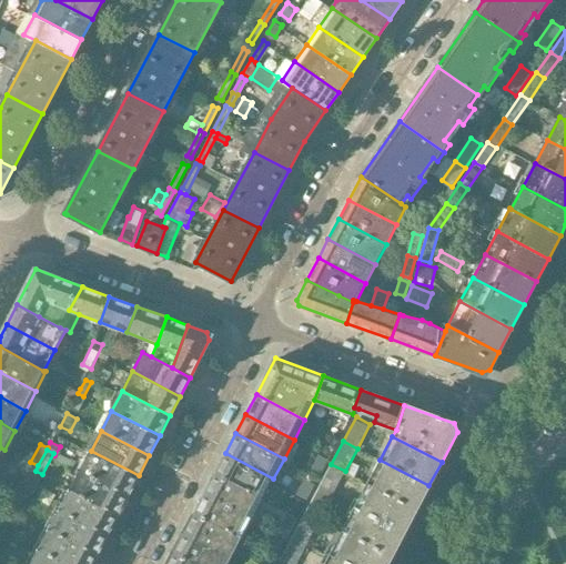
[(139,475),(91,451),(81,470),(129,494),(139,475)]
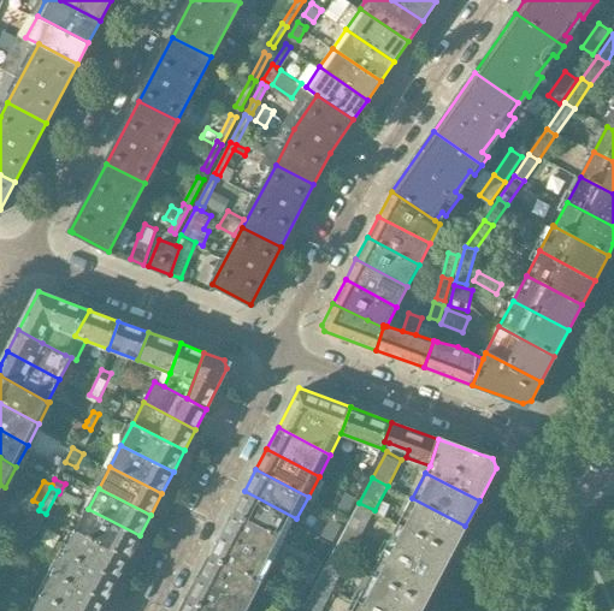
[(296,518),(244,491),(234,511),(285,539),(296,518)]
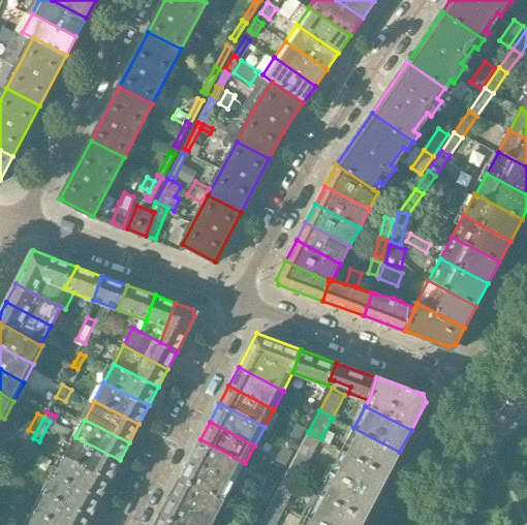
[(399,452),(353,428),(342,450),(388,474),(399,452)]
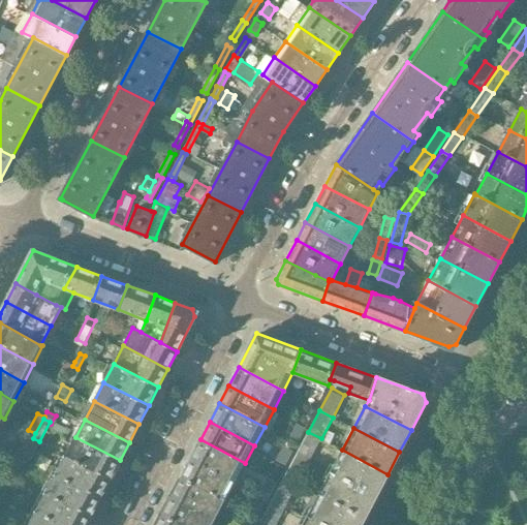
[(25,453),(33,438),(35,433),(28,430),(19,450),(25,453)]
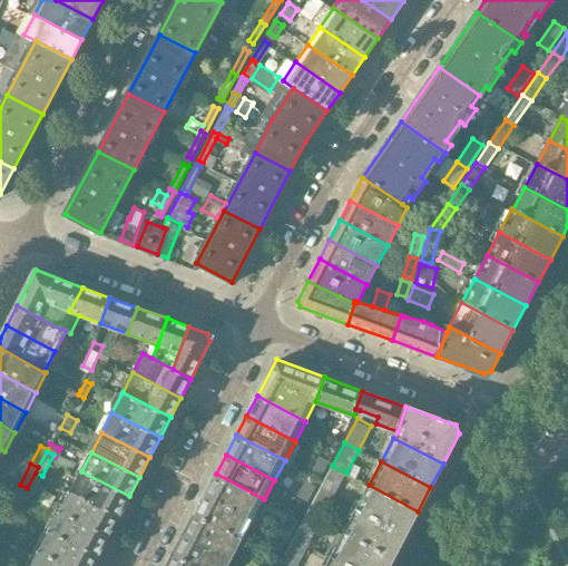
[(334,495),(346,472),(332,466),(321,488),(334,495)]
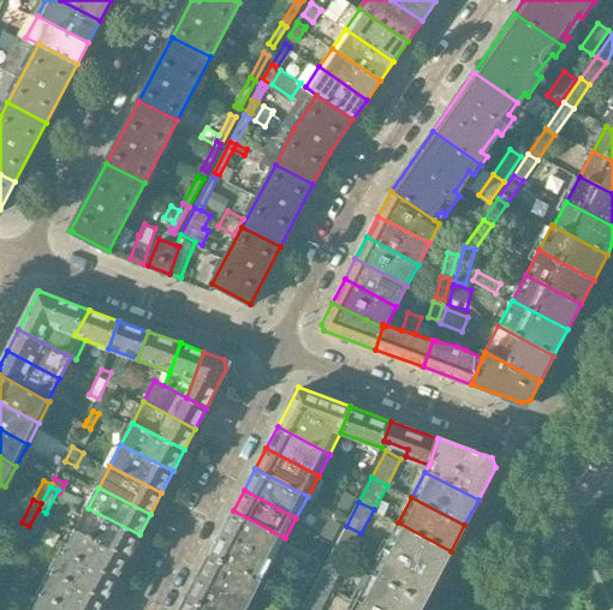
[(140,534),(88,508),(77,530),(128,556),(140,534)]
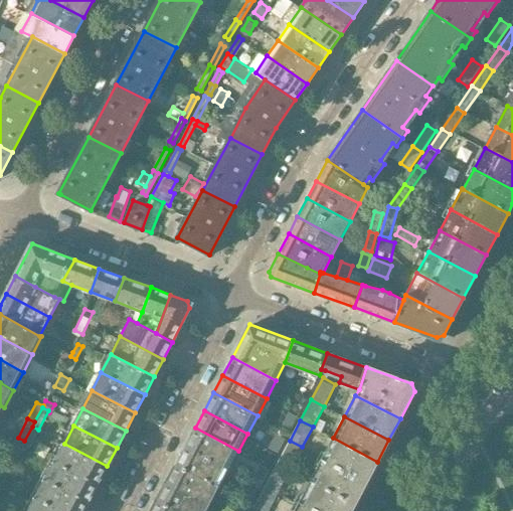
[(29,448),(38,430),(32,427),(24,441),(22,444),(29,448)]
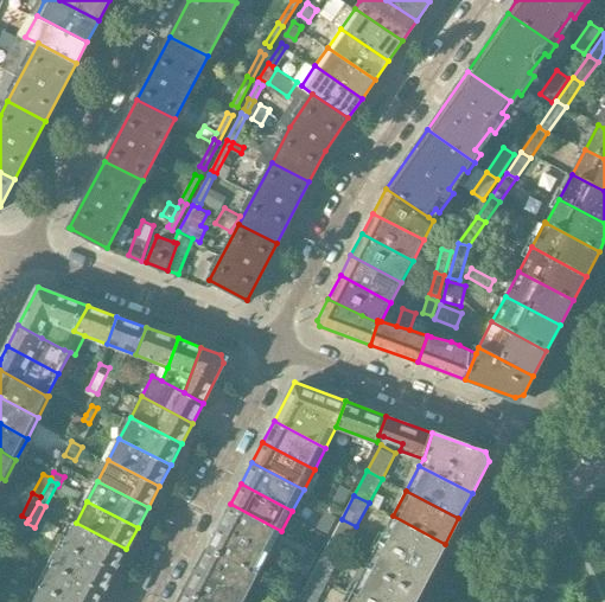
[(281,531),(230,504),(220,524),(271,551),(281,531)]
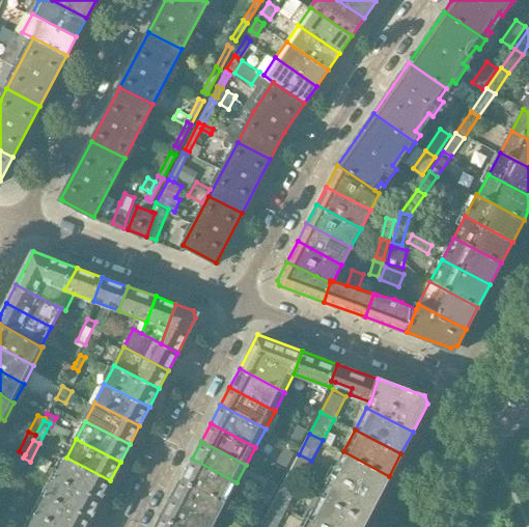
[(15,473),(23,458),(25,454),(19,451),(8,470),(15,473)]
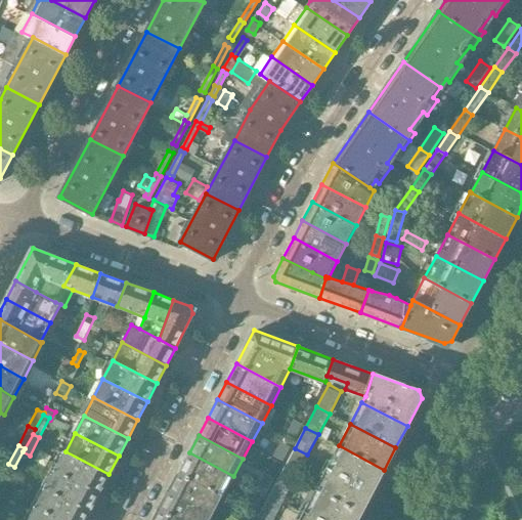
[(373,490),(384,470),(339,445),(328,467),(373,490)]
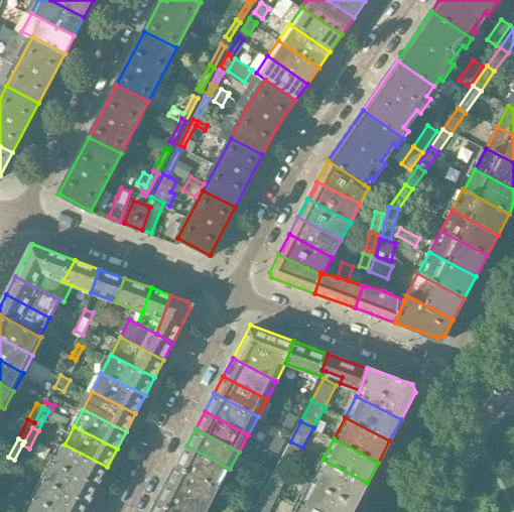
[(291,470),(302,448),(290,441),(279,464),(291,470)]
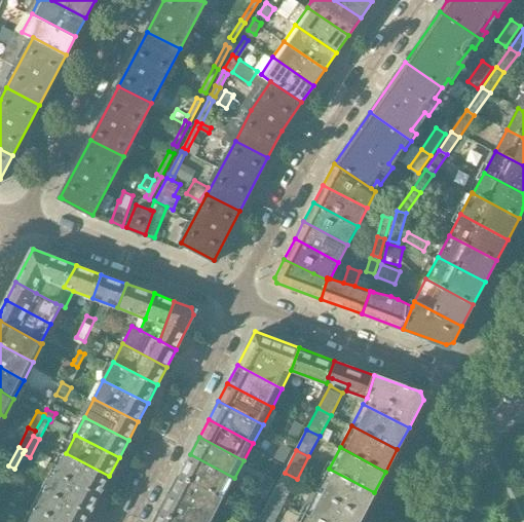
[(20,477),(30,457),(23,453),(14,469),(12,473),(20,477)]
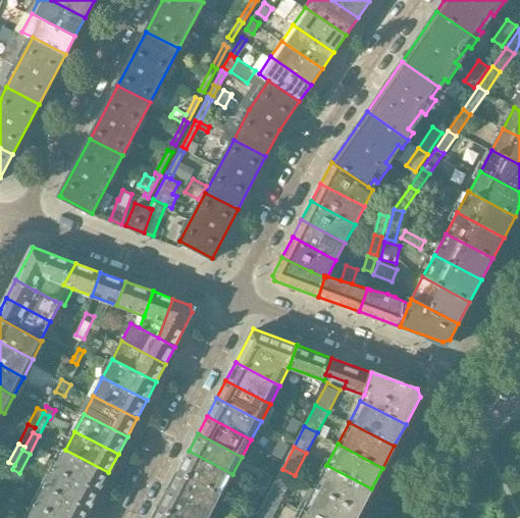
[(108,472),(65,450),(55,468),(99,490),(108,472)]
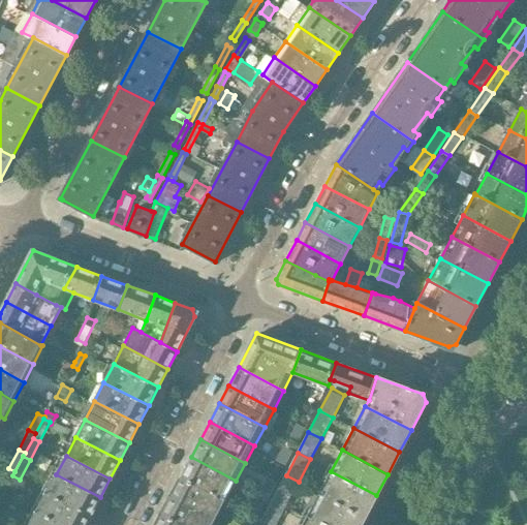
[(236,481),(191,457),(182,475),(226,499),(236,481)]
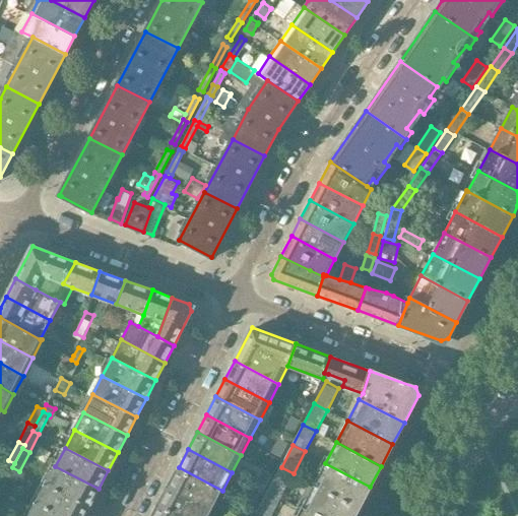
[(0,478),(5,481),(12,467),(14,463),(8,460),(0,475),(0,478)]
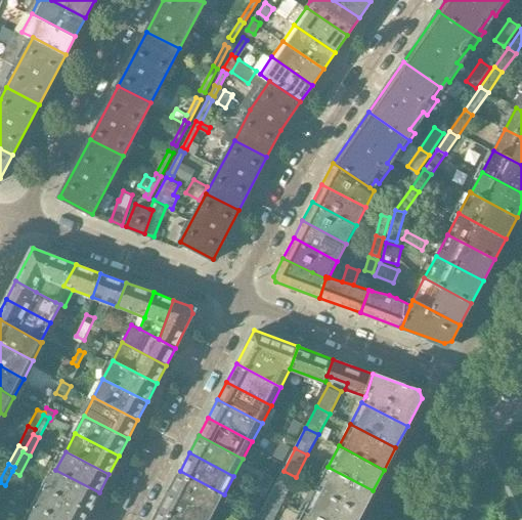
[(373,490),(328,467),(316,488),(361,513),(373,490)]
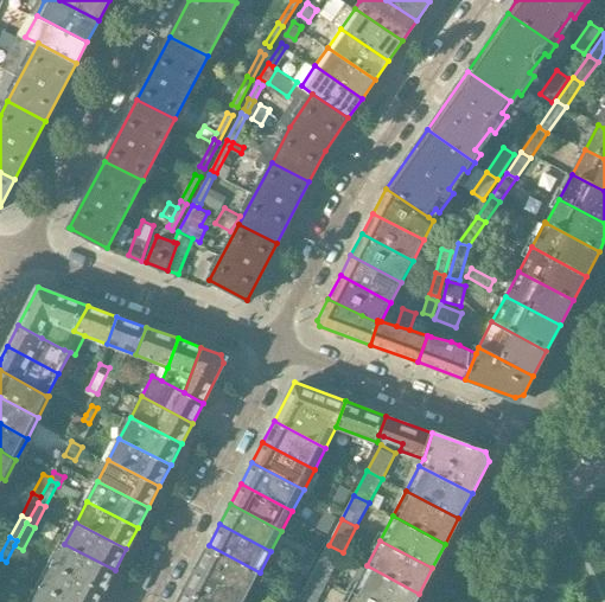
[(115,570),(64,544),(53,564),(104,591),(115,570)]
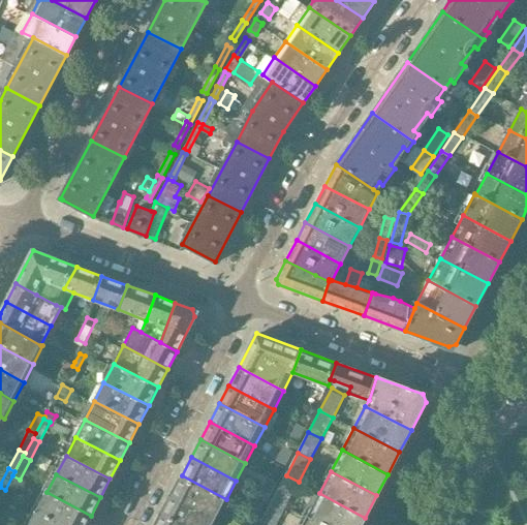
[(10,497),(20,480),(12,475),(5,490),(3,493),(10,497)]
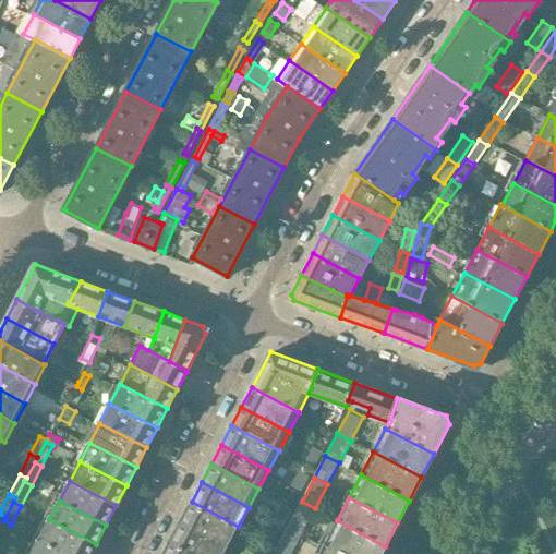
[(239,527),(192,502),(181,521),(228,546),(239,527)]
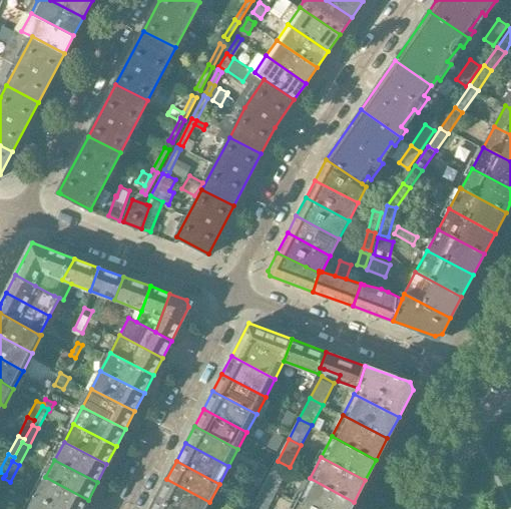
[(279,488),(290,467),(278,461),(267,482),(279,488)]
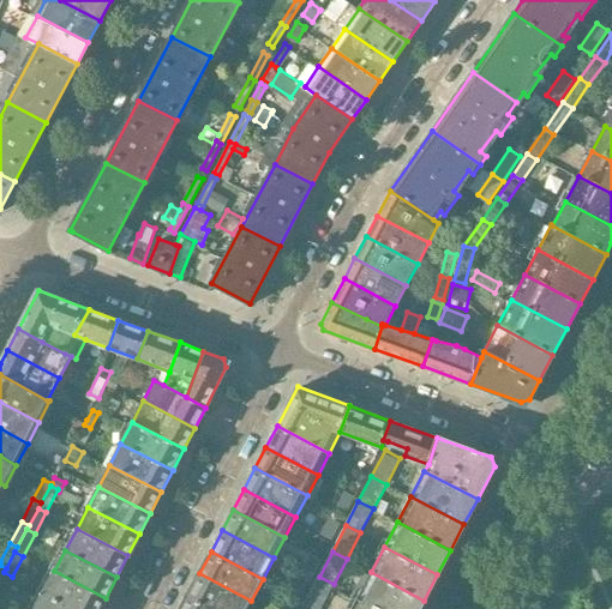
[(99,608),(106,598),(54,571),(43,592),(75,608),(99,608)]
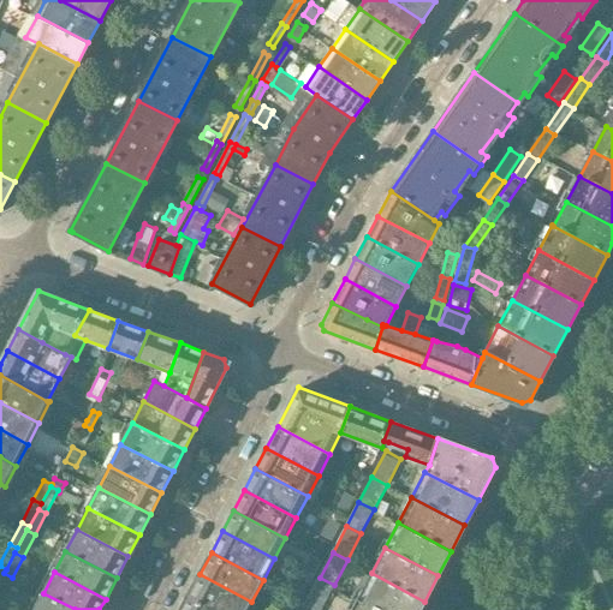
[(0,597),(1,598),(12,578),(4,573),(0,580),(0,597)]
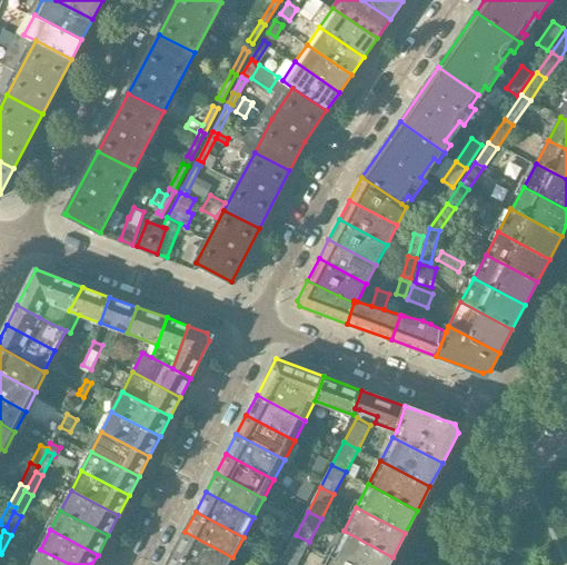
[(277,556),(288,534),(280,531),(271,547),(268,546),(266,551),(270,553),(277,556)]
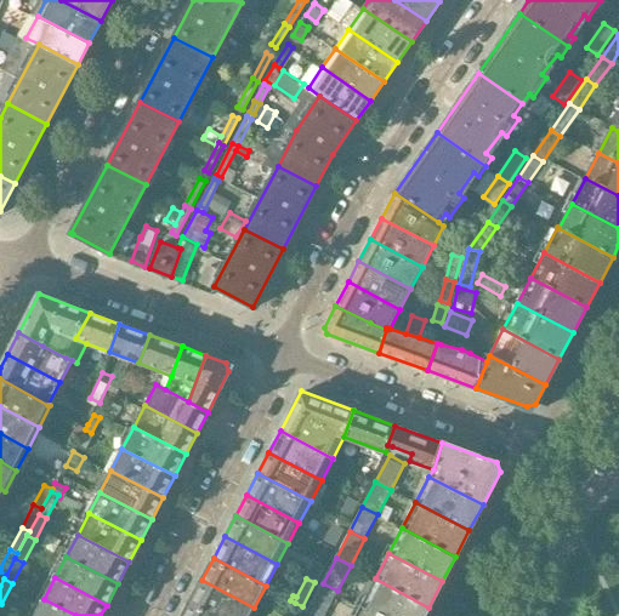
[(424,615),(429,608),(375,579),(362,604),(382,615),(424,615)]
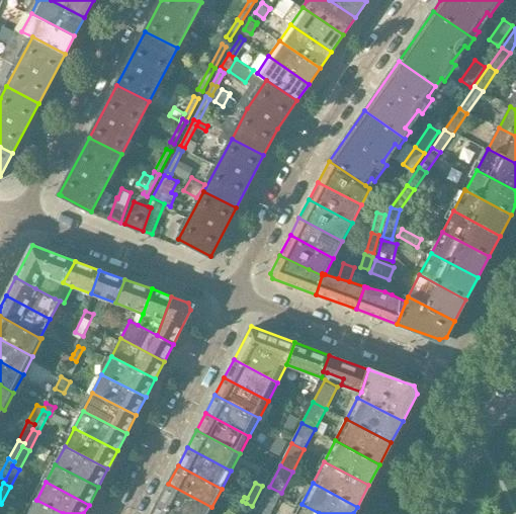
[(207,513),(211,507),(168,484),(159,501),(182,513),(207,513)]
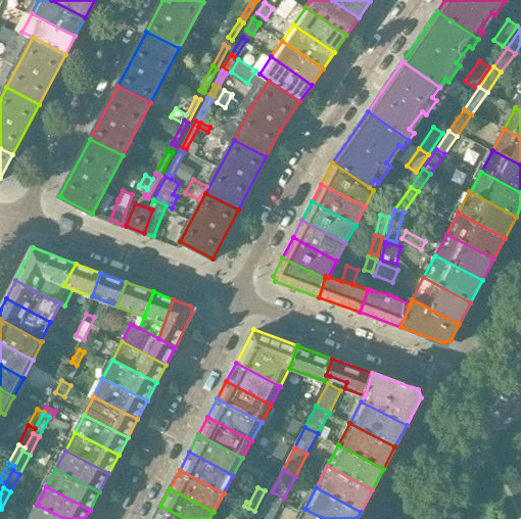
[(270,518),(272,518),(284,498),(272,491),(259,513),(270,518)]
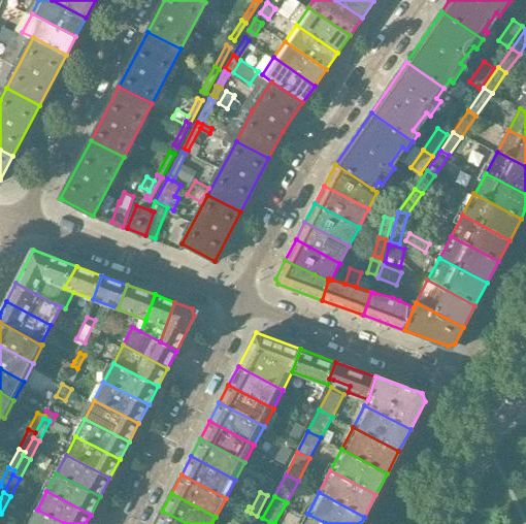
[(64,523),(37,510),(29,523),(64,523)]
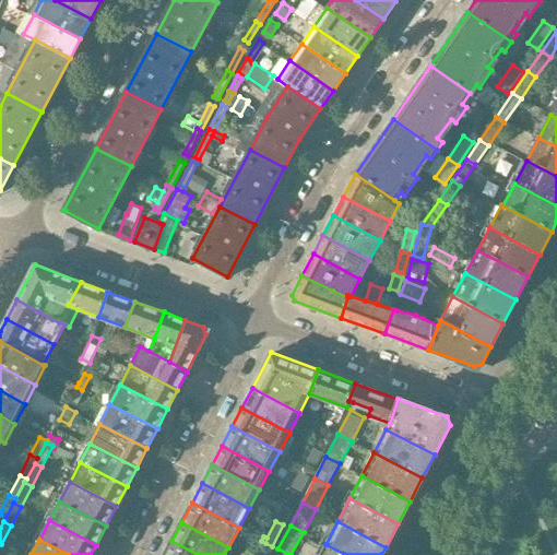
[(197,554),(172,541),(164,554),(197,554)]
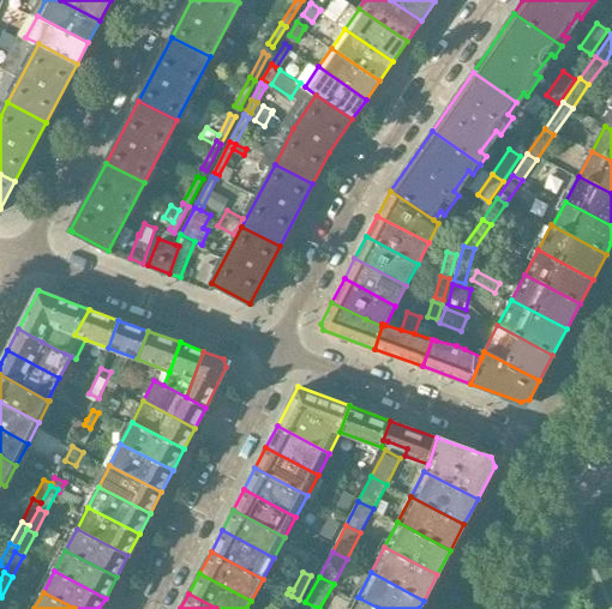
[(293,608),(299,600),(292,596),(285,608),(293,608)]
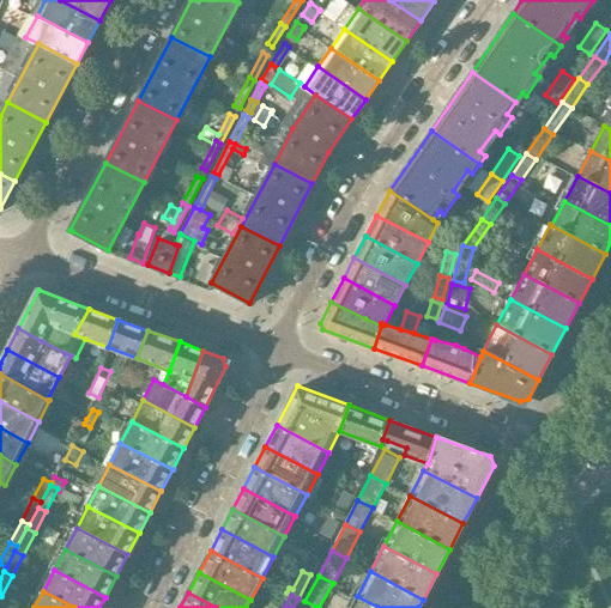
[(377,607),(357,596),(350,607),(377,607)]
